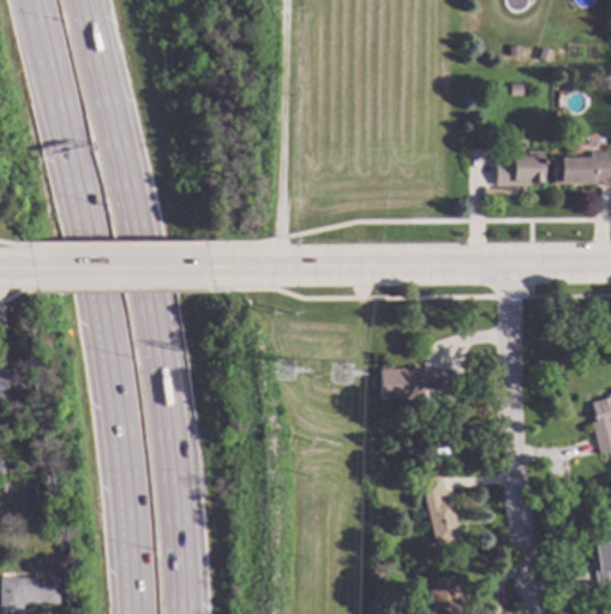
[(522,57),(511,57),(511,47),(522,47),(522,57)]
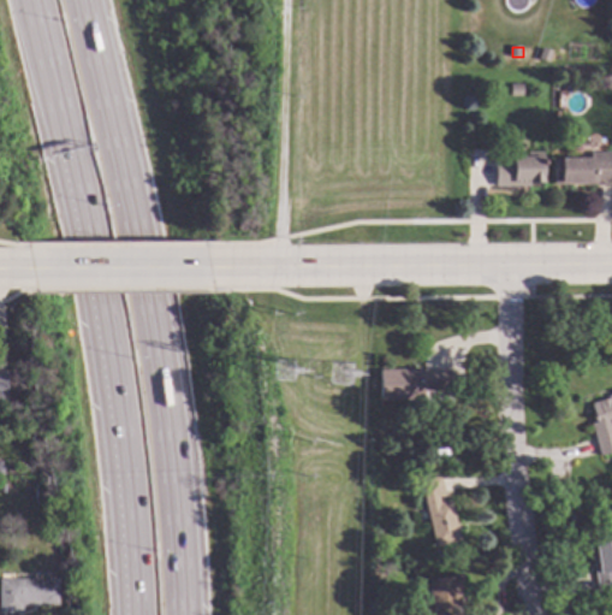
[(523,95),(514,95),(514,86),(523,86),(523,95)]
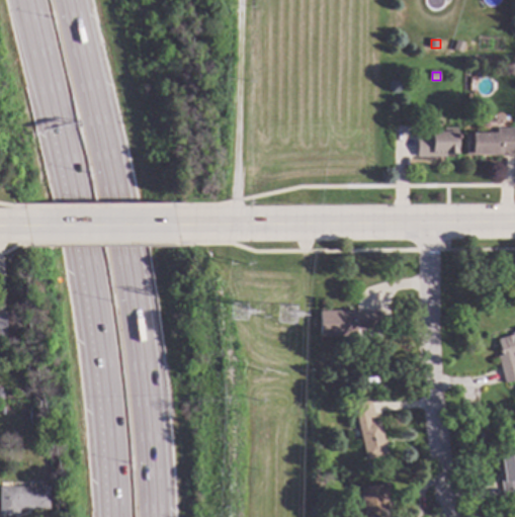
[(514,156),(469,156),(469,134),(499,134),(499,127),(514,127),(514,156)]
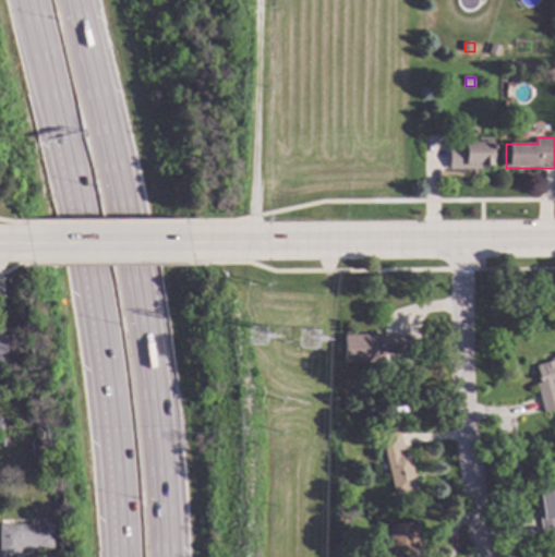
[(474,142),(494,142),(494,165),(467,166),(467,168),(451,169),(451,142),(467,142),(467,138),(474,138),(474,142)]
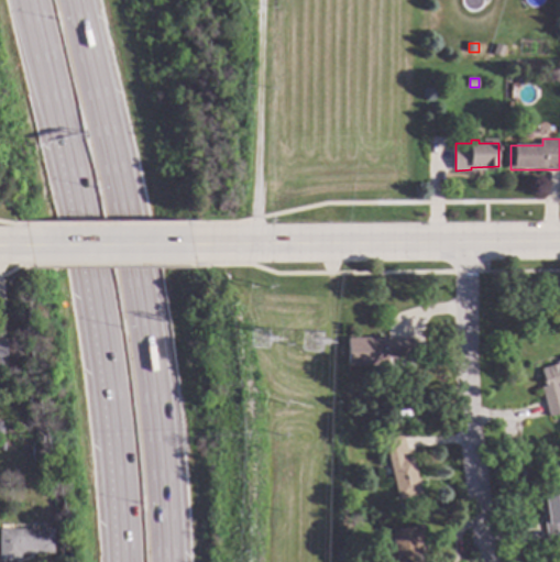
[(415,357),(390,359),(390,365),(350,365),(350,338),(414,338),(415,357)]
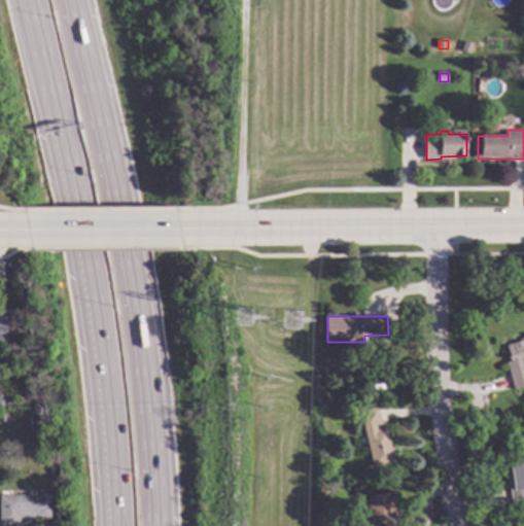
[(8,344),(0,344),(0,318),(7,318),(8,344)]
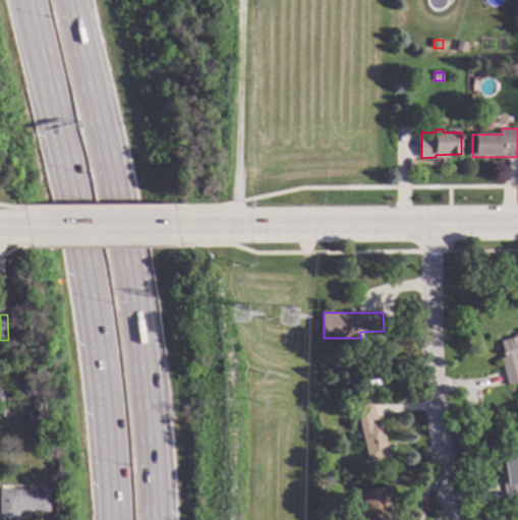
[(517,383),(510,386),(502,357),(506,356),(502,342),(507,340),(507,339),(516,336),(515,333),(517,332),(517,383)]
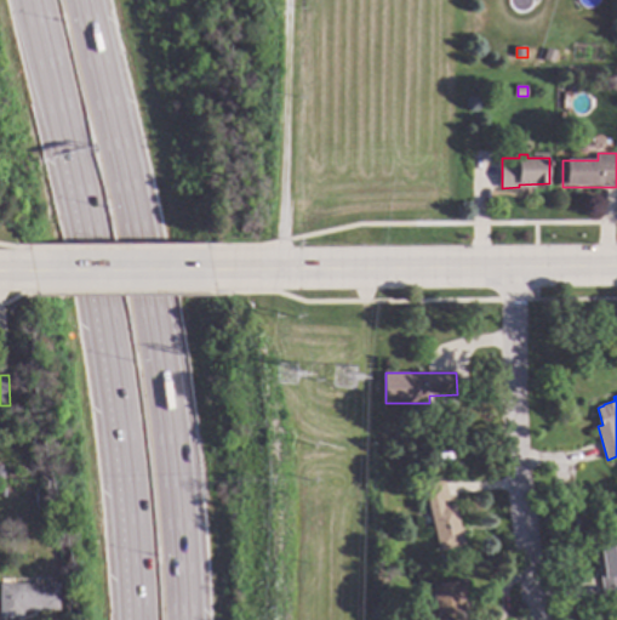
[(450,500),(444,501),(445,507),(456,505),(466,545),(441,551),(426,484),(446,479),(450,500)]
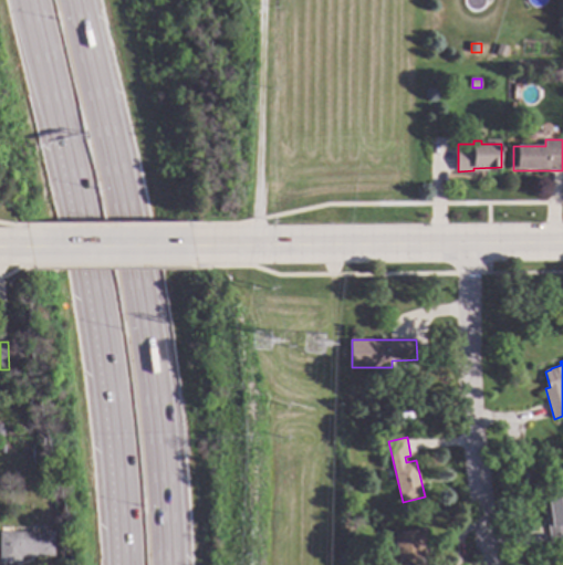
[(562,543),(553,545),(548,511),(551,510),(549,500),(562,498),(562,543)]
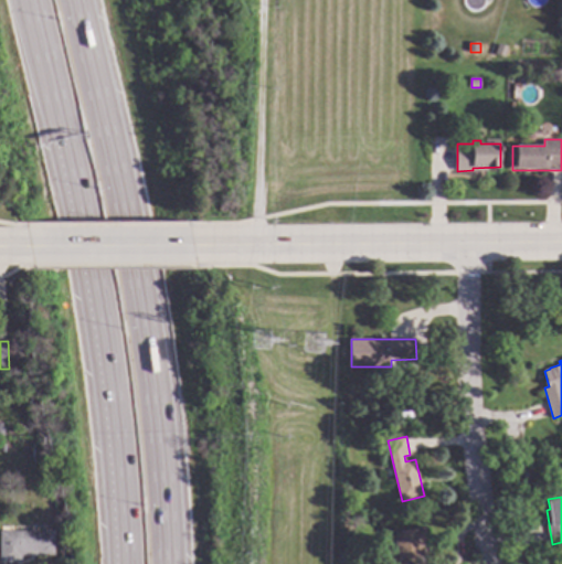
[(427,543),(424,543),(425,557),(423,557),(423,563),(401,563),(401,560),(398,561),(394,532),(419,529),(419,525),(425,525),(427,543)]
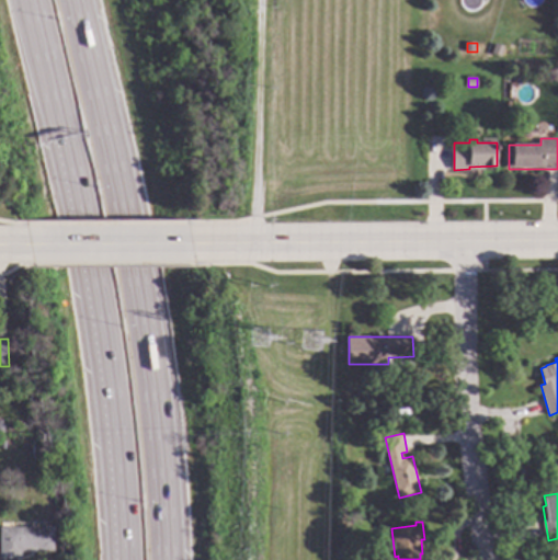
[(55,551),(24,551),(24,558),(1,559),(1,527),(55,526),(55,551)]
